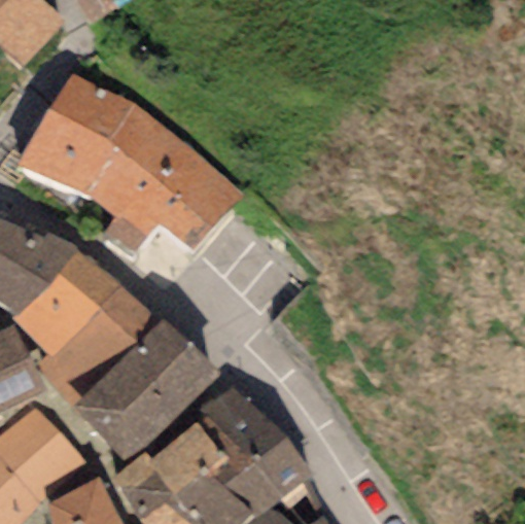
[(0,0),(0,40),(25,62),(63,18),(41,0),(0,0)]
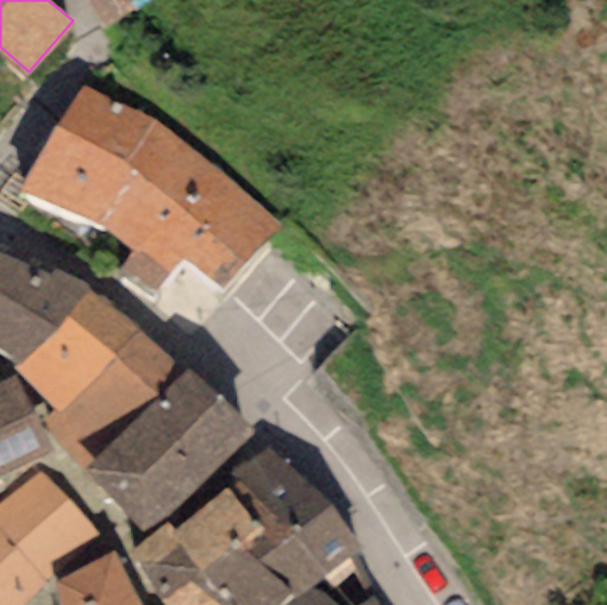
[(91,0),(105,27),(139,11),(133,0),(91,0)]
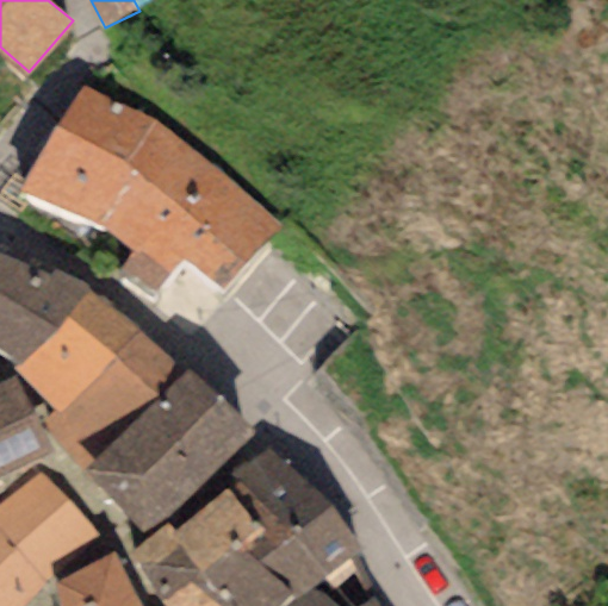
[(81,83),(20,192),(104,223),(131,252),(123,270),(156,289),(181,258),(224,287),(281,222),(155,118),(81,83)]
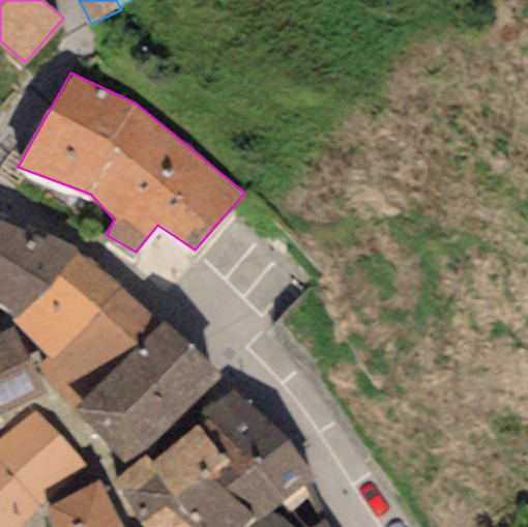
[(45,236),(0,217),(0,302),(17,315),(79,247),(49,232),(45,236)]
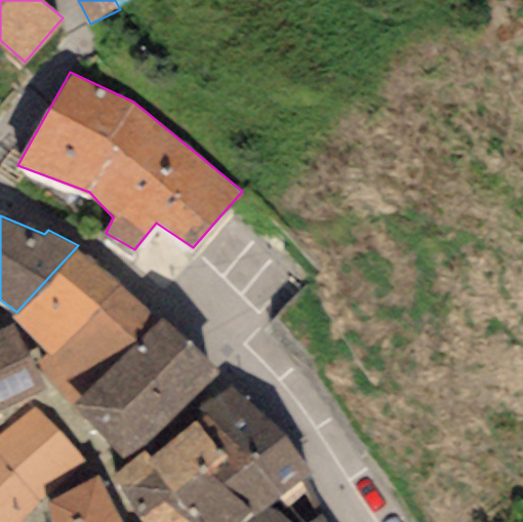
[(160,318),(78,245),(16,312),(12,315),(46,352),(39,359),(73,404),(160,318)]
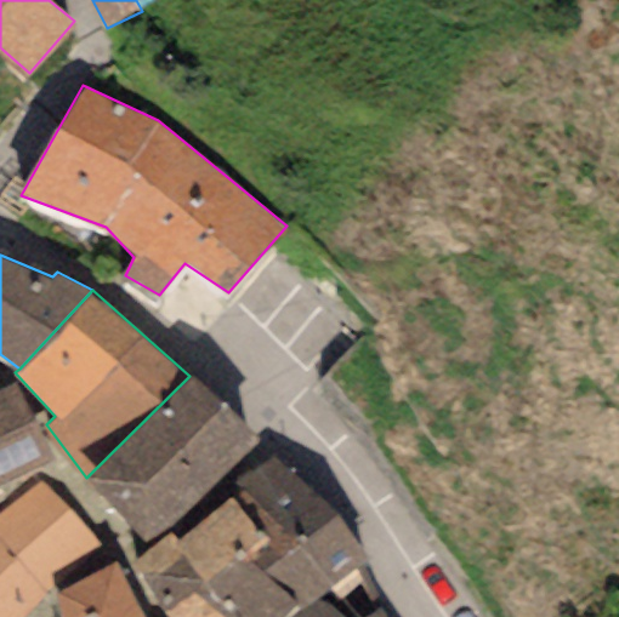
[(256,438),(189,376),(86,478),(147,541),(256,438)]
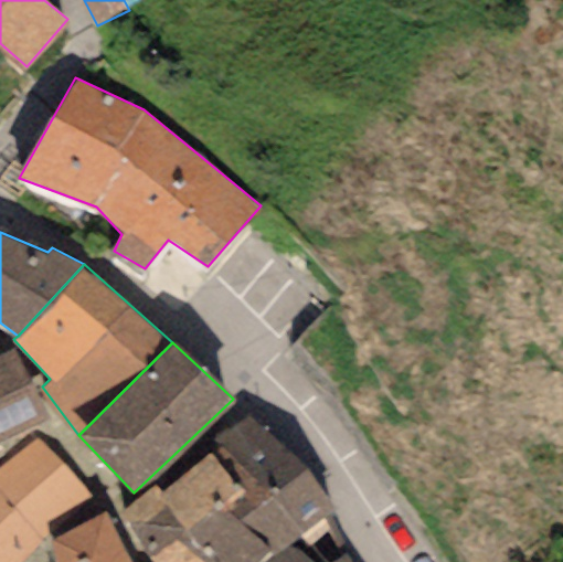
[(0,442),(50,421),(12,349),(0,353),(0,442)]
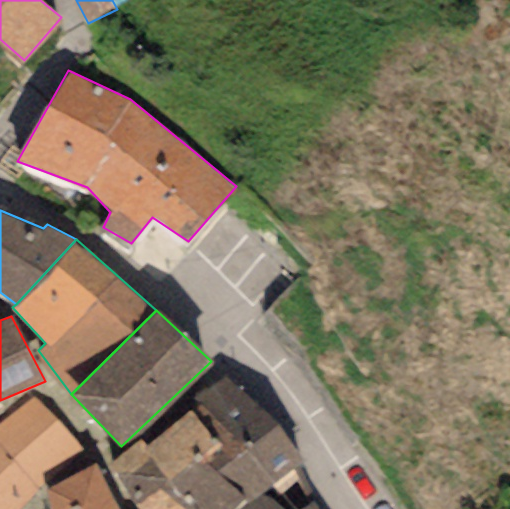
[(193,399),(194,405),(265,492),(299,463),(276,419),(227,375),(193,399)]
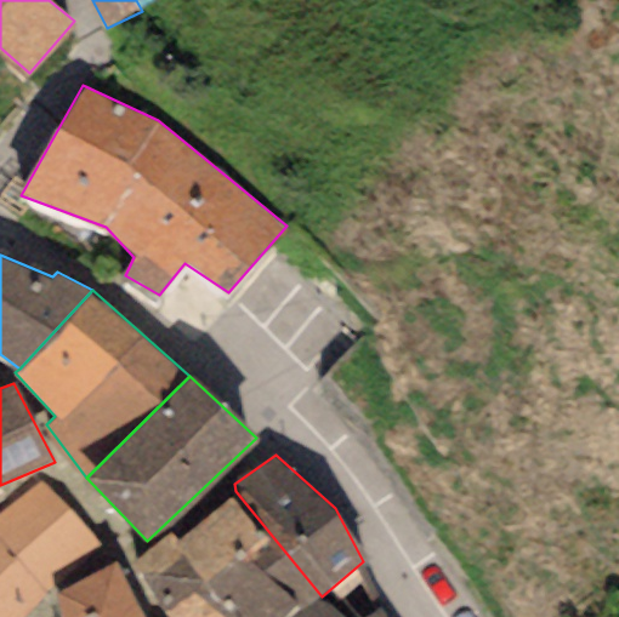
[(0,516),(0,616),(24,616),(103,541),(41,479),(0,516)]
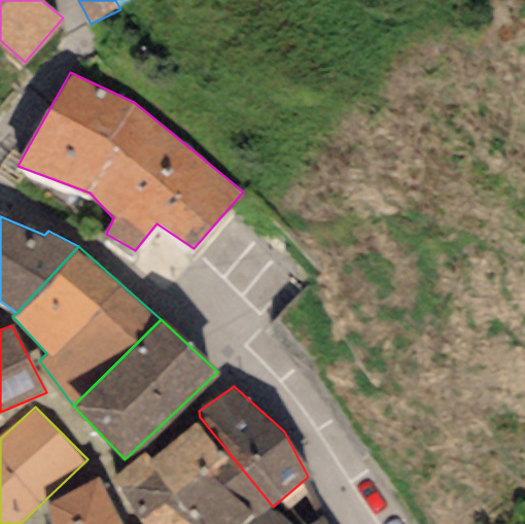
[(253,523),(273,507),(200,417),(152,461),(145,452),(114,480),(142,523),(253,523)]
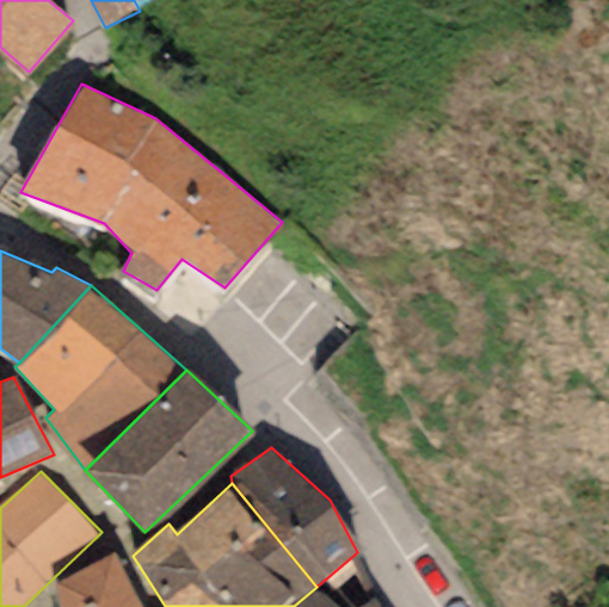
[(143,606),(117,552),(57,586),(60,606),(143,606)]
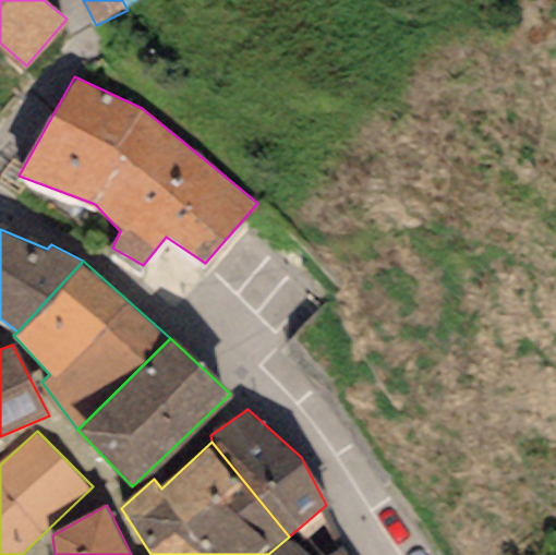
[(349,554),(342,545),(327,554),(315,554),(289,537),(268,554),(349,554)]
